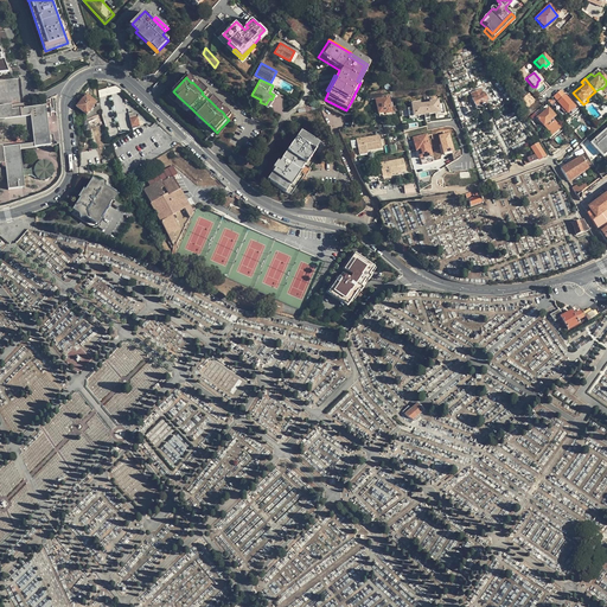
[(193,83),(203,93),(205,90),(196,82),(193,83)]
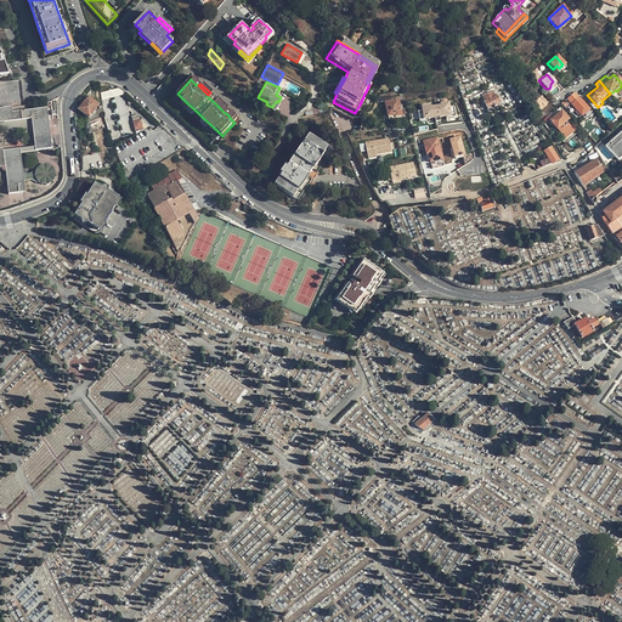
[(496,107),(495,103),(497,102),(491,90),(480,96),(486,107),(490,106),(491,109),(496,107)]
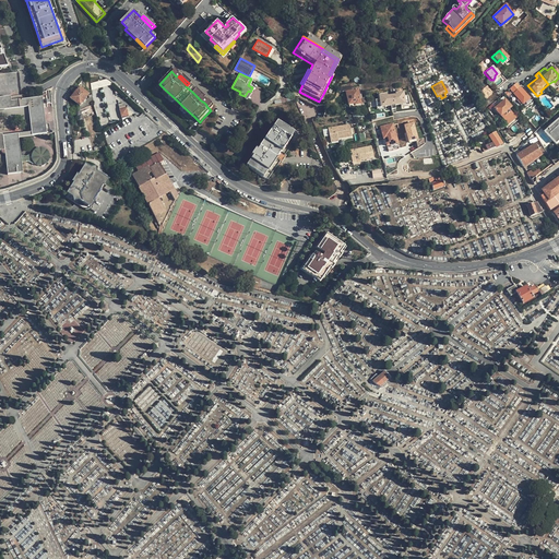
[(491,90),(485,82),(477,88),(483,96),(491,90)]
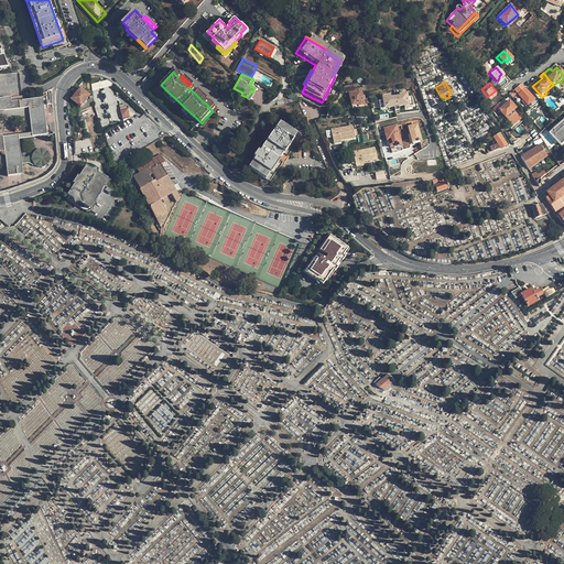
[(345,88),(346,94),(348,93),(350,106),(357,105),(357,106),(364,105),(360,89),(351,91),(350,87),(345,88)]
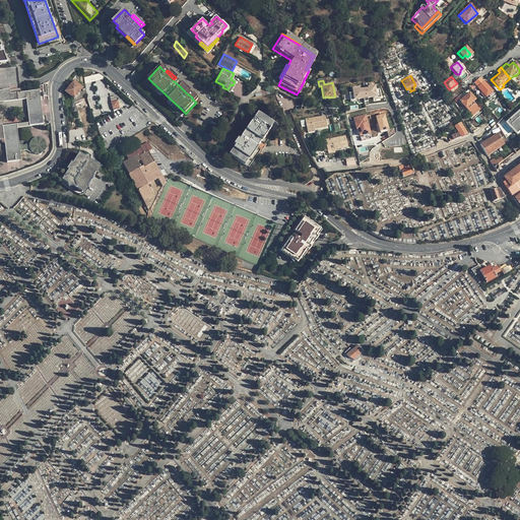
[(73,98),(81,88),(73,81),(66,91),(73,98)]
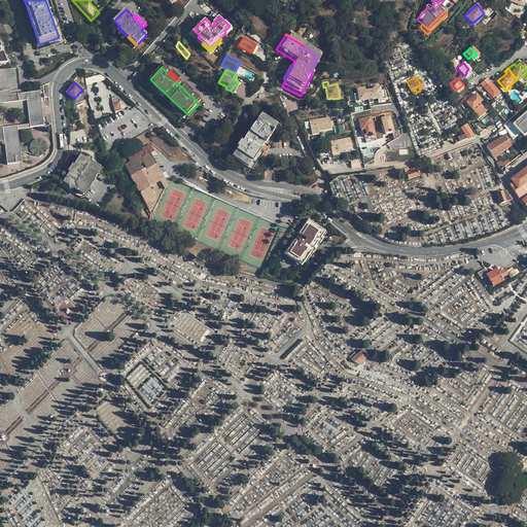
[(498,93),(489,82),(483,88),(491,98),(498,93)]
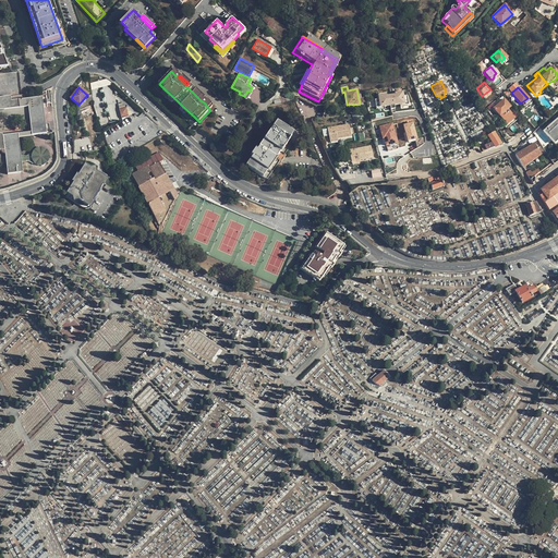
[(177,100),(165,89),(164,91),(162,92),(173,102),(174,101),(177,100)]
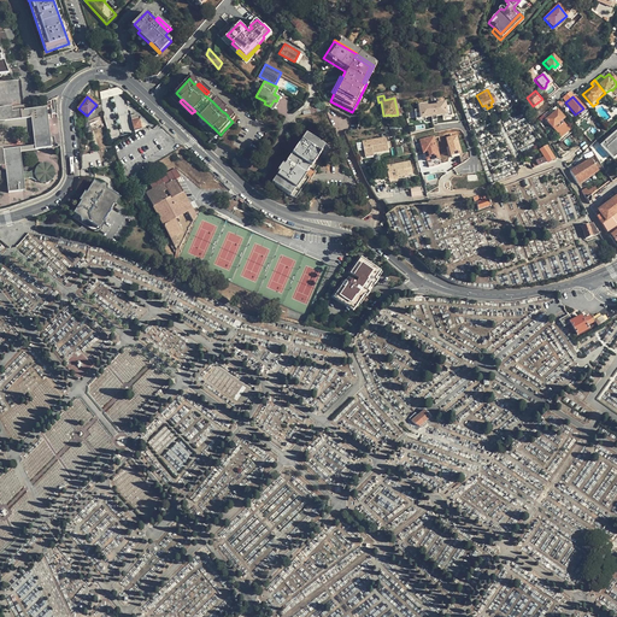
[(88,119),(101,113),(100,100),(97,105),(87,116),(86,118),(88,119)]
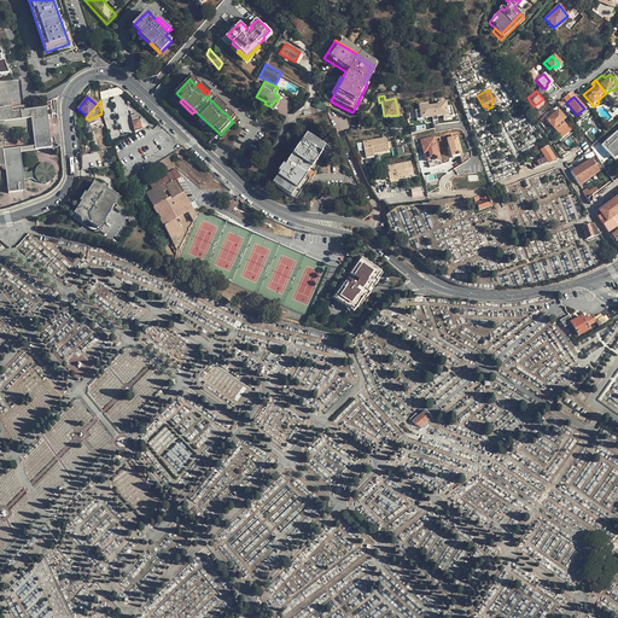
[(214,100),(213,101),(223,112),(225,112),(226,111),(214,100)]
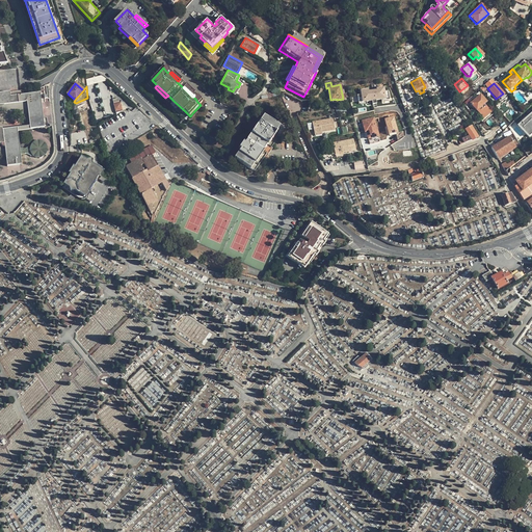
[(369,89),(363,90),(363,102),(386,100),(386,86),(378,87),(378,89),(369,90),(369,89)]
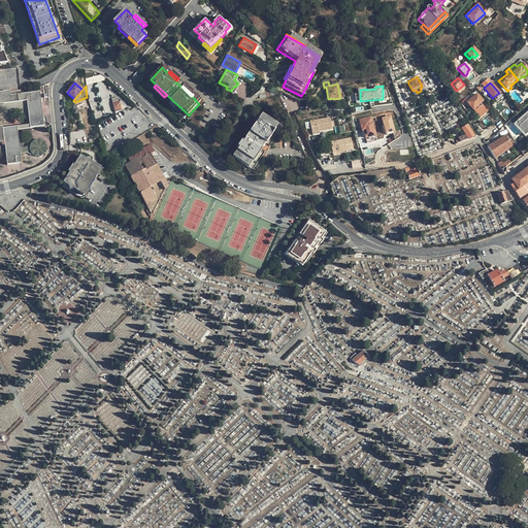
[(44,128),(41,93),(10,96),(9,92),(0,93),(0,105),(27,102),(30,129),(44,128)]
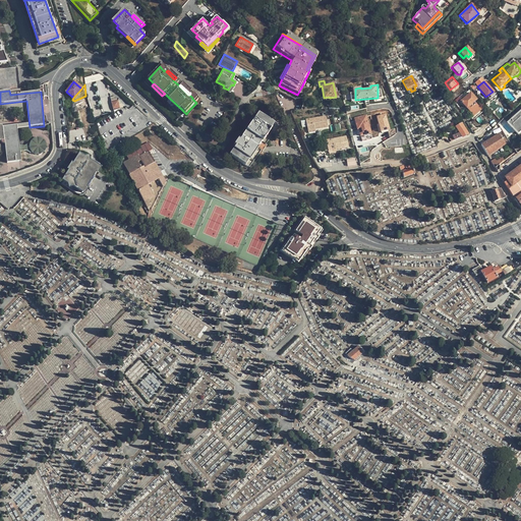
[(475,99),(469,92),(459,99),(464,106),(475,99)]
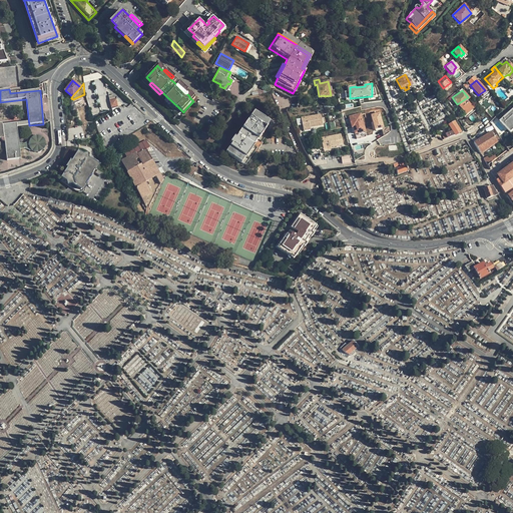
[(76,106),(83,103),(81,97),(74,100),(76,106)]
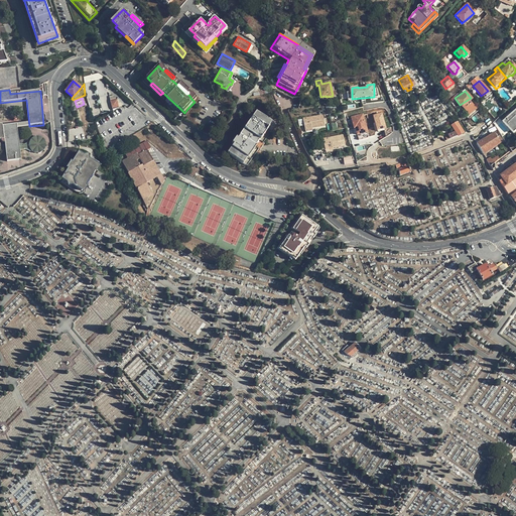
[(179,108),(168,98),(167,99),(166,100),(176,110),(178,109),(179,108)]
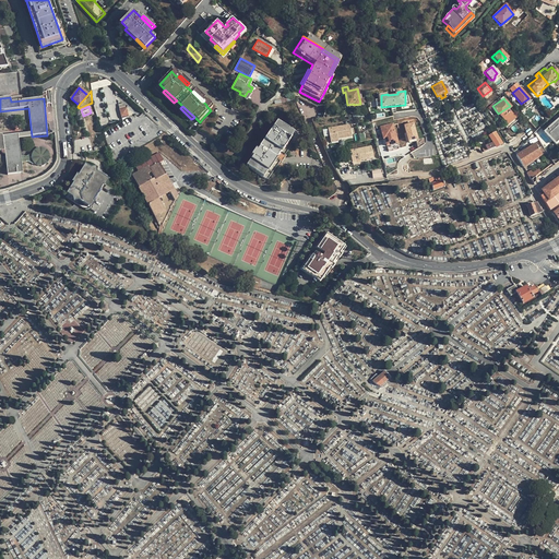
[(127,120),(125,110),(118,113),(120,121),(127,120)]
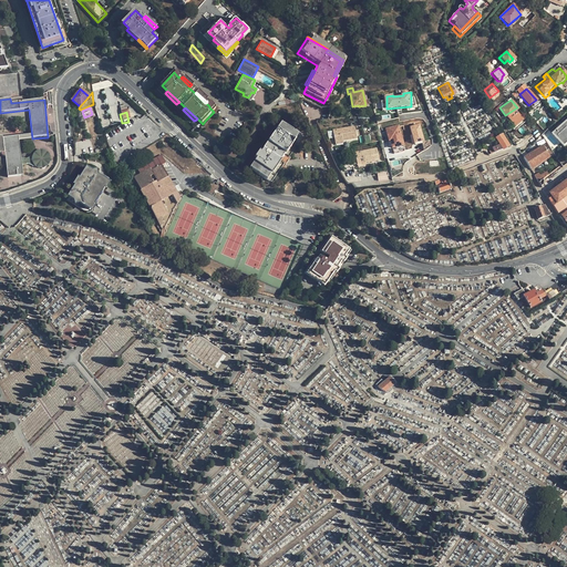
[(566,120),(566,121),(564,124),(550,135),(562,147),(566,142),(565,141),(566,138),(566,120)]
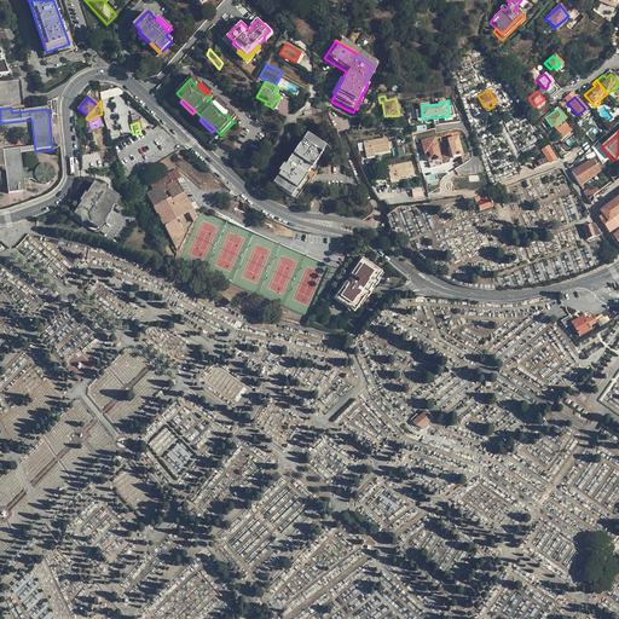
[(299,148),(289,162),(287,166),(283,163),(278,171),(283,173),(281,178),(275,185),(289,195),(295,186),(296,187),(306,173),(299,168),(304,161),(310,166),(319,151),(318,150),(323,143),(308,133),(304,140),(301,138),(296,146),(299,148)]
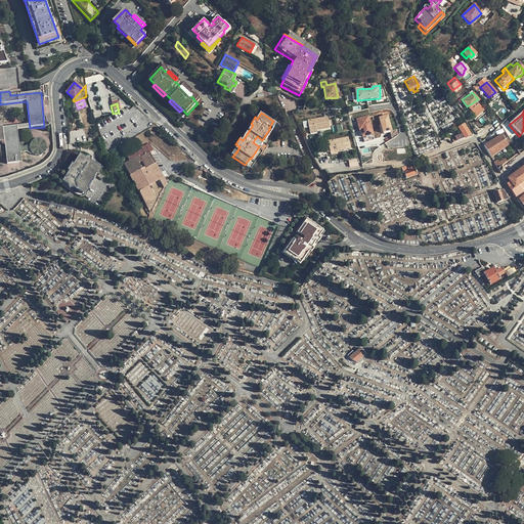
[(392,130),(388,115),(379,117),(383,133),(392,130)]
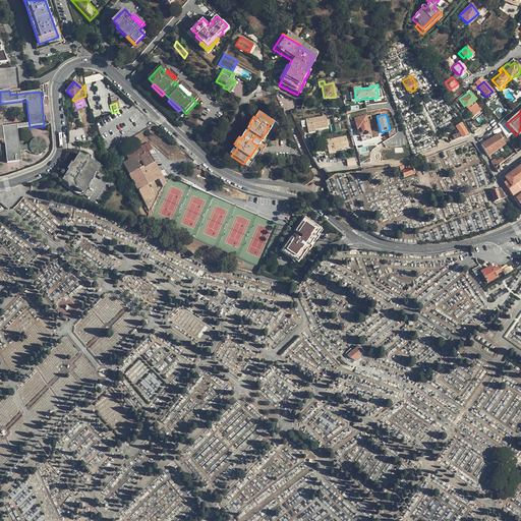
[(304,120),(305,131),(314,130),(327,128),(326,124),(325,117),(304,120)]
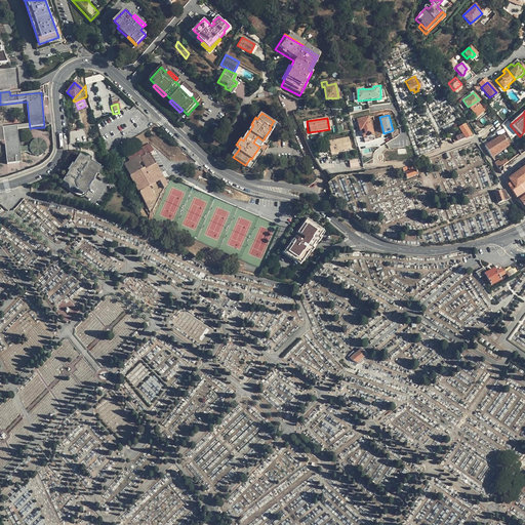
[(372,134),(368,118),(358,120),(360,130),(361,130),(363,137),(372,134)]
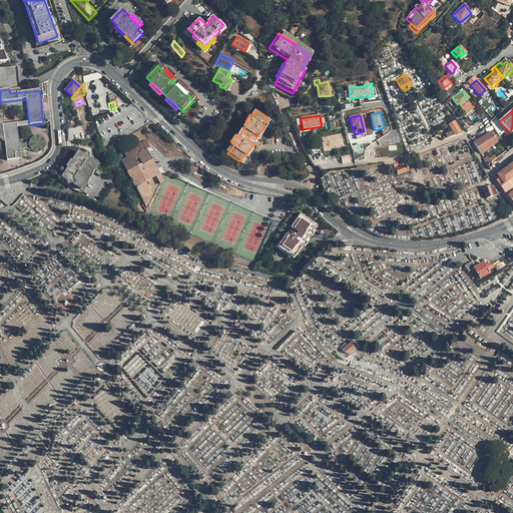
[(270,119),(268,118),(264,124),(265,125),(257,137),(251,133),(247,139),(253,143),(245,155),(244,154),(239,161),(241,163),(244,158),(258,137),(270,119)]
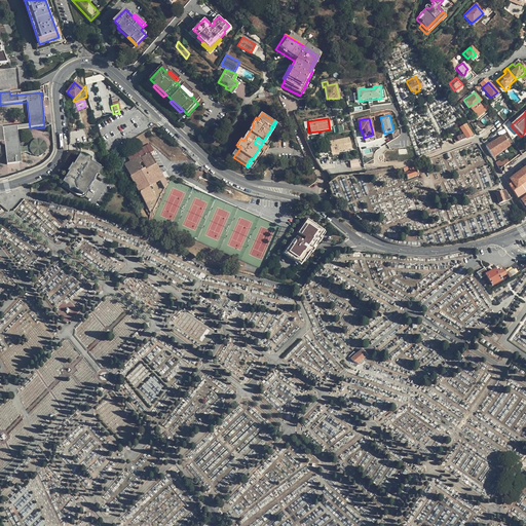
[(245,136),(246,138),(254,125),(252,124),(245,136)]
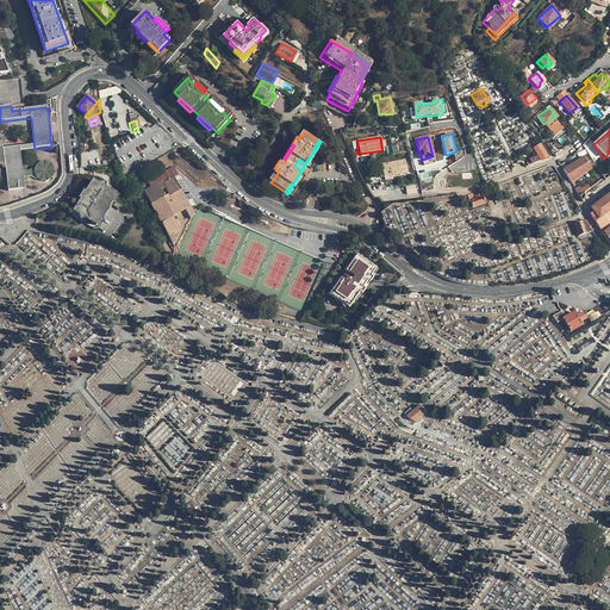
[(548,156),(539,144),(533,148),(537,155),(528,159),(529,162),(526,165),(528,168),(545,161),(546,160),(547,159),(548,156)]
